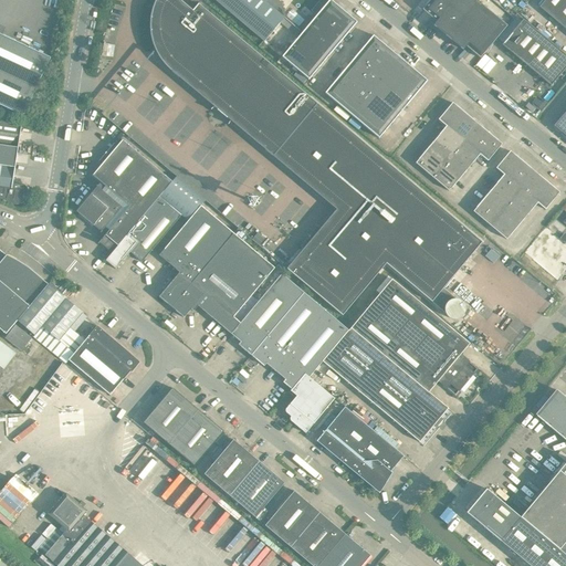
[(154,46),(155,49),(156,52),(157,54),(159,58),(161,61),(164,64),(166,66),(167,67),(169,70),(170,71),(272,156),(317,104),(198,4),(192,11),(179,0),(155,0),(155,3),(154,4),(153,8),(153,10),(152,11),(152,13),(150,17),(150,19),(150,22),(150,24),(150,27),(150,29),(150,31),(150,33),(152,38),(152,39),(152,41),(153,43),(153,44),(154,46)]
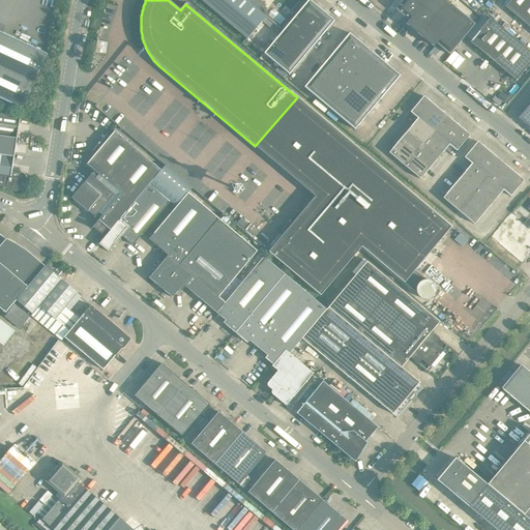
[(246,1),(245,0),(200,0),(248,40),(264,23),(276,34),(282,28),(268,15),(266,18),(246,1)]
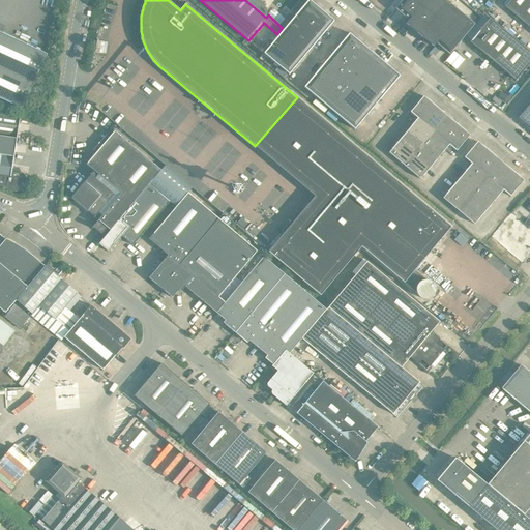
[(310,0),(287,28),(264,55),(290,76),(334,22),(310,0)]
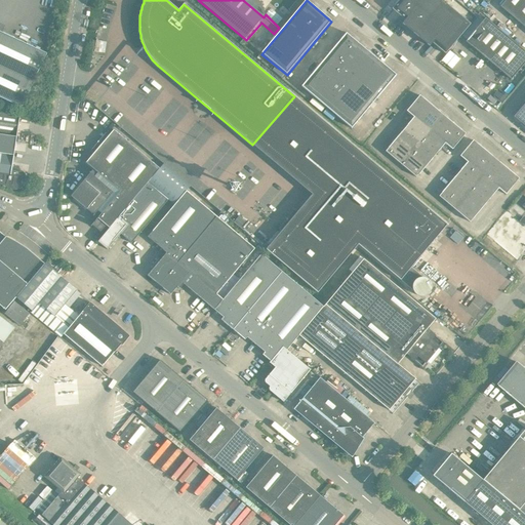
[(445,54),(470,25),(441,0),(399,0),(392,9),(415,30),(413,33),(418,37),(420,34),(445,54)]
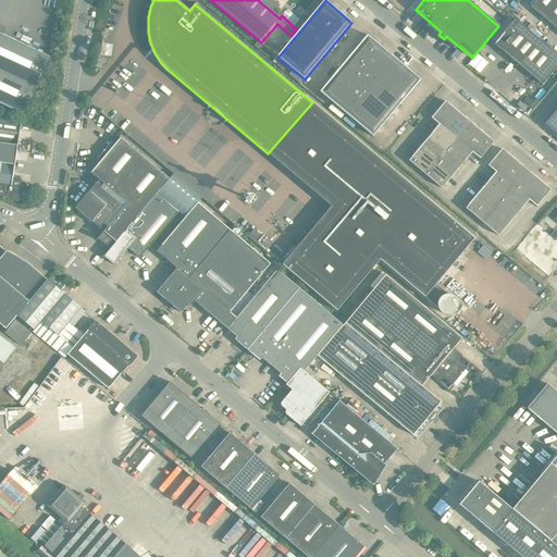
[(556,0),(530,0),(525,5),(556,31),(556,0)]
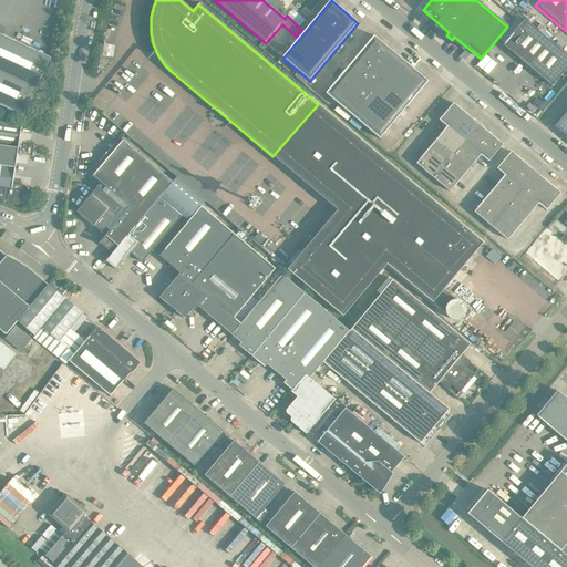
[(503,45),(552,86),(566,68),(566,55),(524,20),(503,45)]
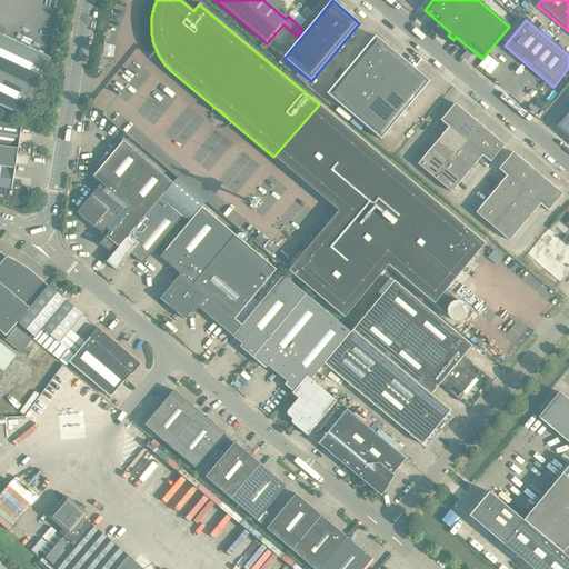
[(51,59),(0,35),(0,107),(23,118),(51,59)]
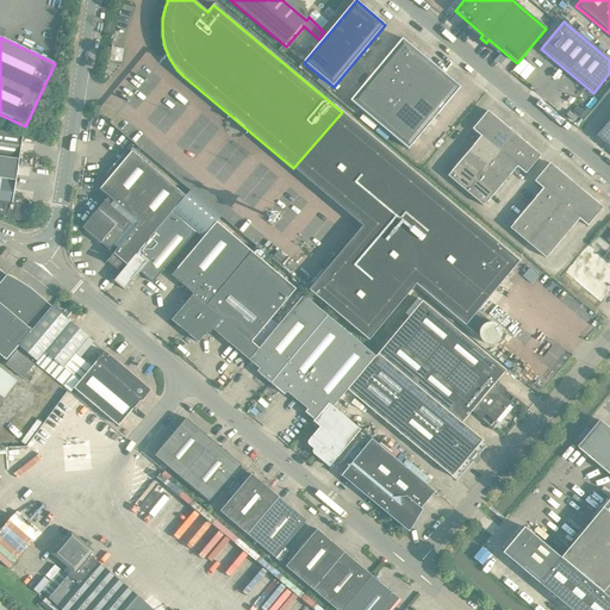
[(350,101),(379,125),(409,150),(461,88),(403,39),(350,101)]
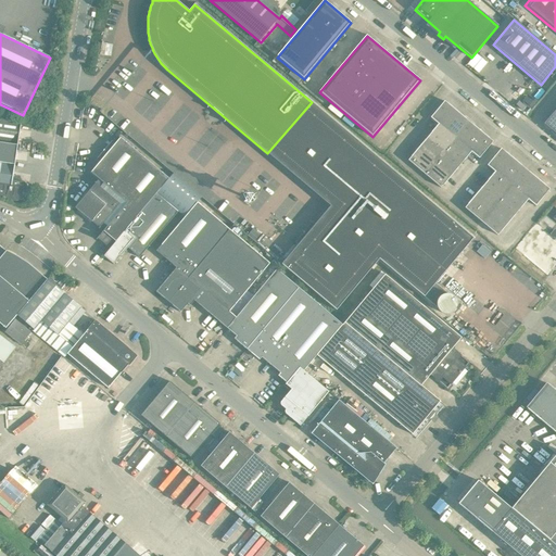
[(480,67),(492,77),(500,66),(488,58),(480,67)]
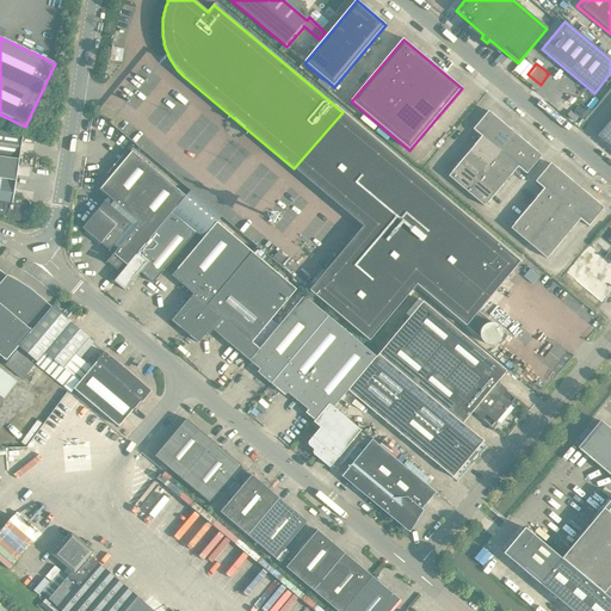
[(568,103),(563,109),(580,123),(590,112),(580,104),(575,109),(568,103)]
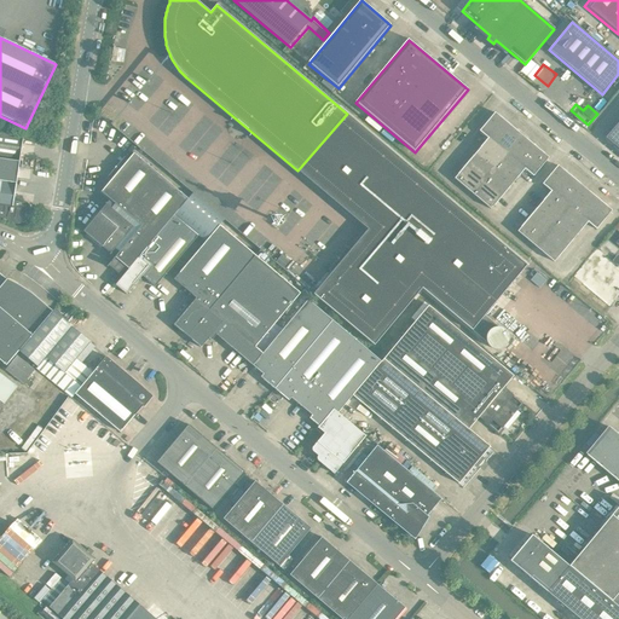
[(458,174),(455,179),(491,209),(495,204),(525,169),(533,177),(549,158),(544,155),(544,154),(526,138),(526,139),(521,136),(518,132),(499,116),(495,113),(479,131),(487,138),(458,174)]
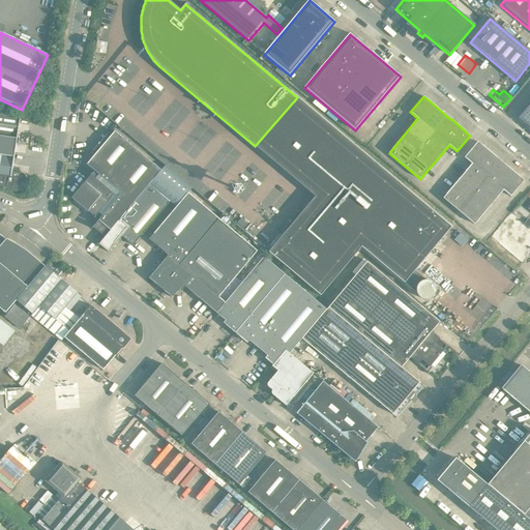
[(404,283),(415,270),(451,227),(297,97),(255,146),(315,197),(268,252),(320,296),(361,247),(404,283)]
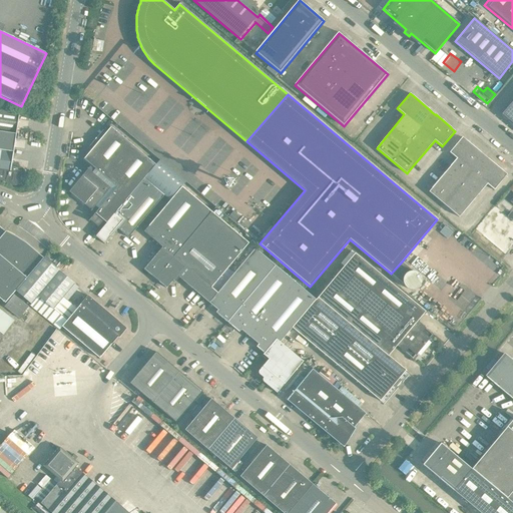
[(512,97),(500,113),(512,123),(512,97)]
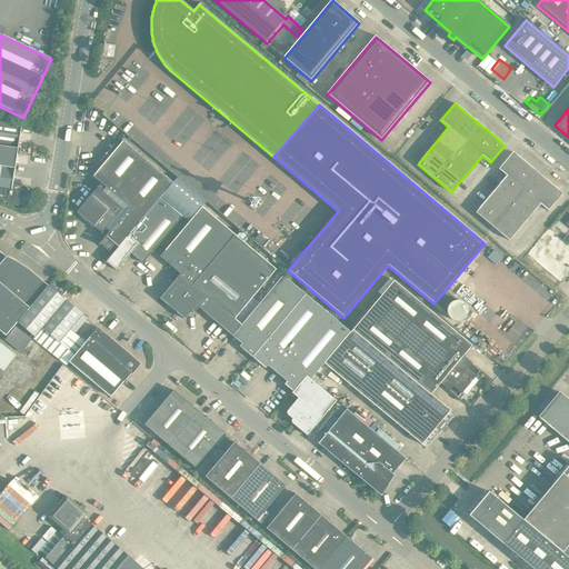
[(0,199),(13,206),(16,206),(18,206),(20,206),(22,206),(25,205),(26,203),(28,201),(29,199),(29,197),(30,195),(29,192),(29,190),(27,188),(12,186),(22,128),(0,123),(0,199)]
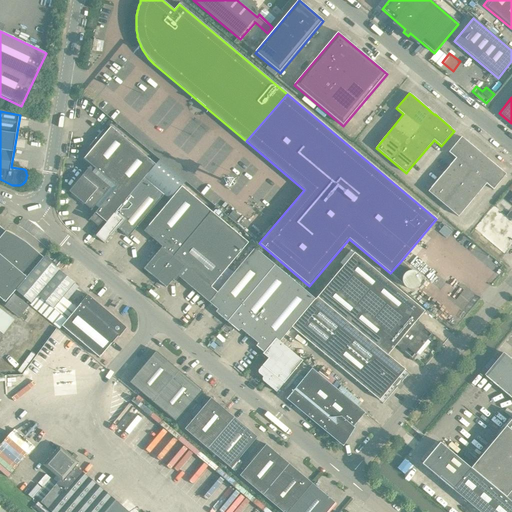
[(93,166),(72,191),(109,223),(146,179),(145,177),(156,164),(113,128),(86,160),(93,166)]
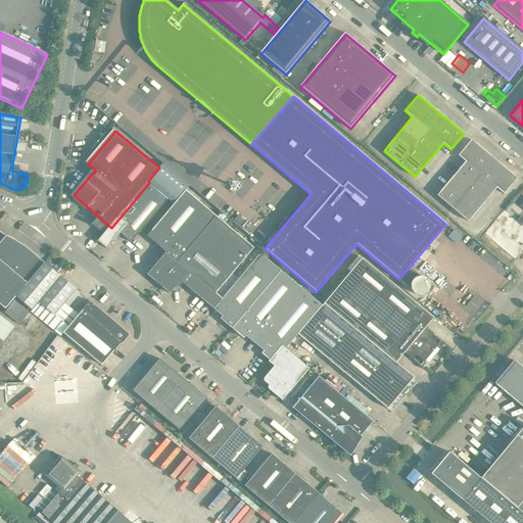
[(496,188),(504,194),(517,178),(513,175),(497,161),(490,156),(483,149),(475,143),(471,140),(458,155),(466,161),(440,192),(437,195),(468,222),(471,218),(496,188)]
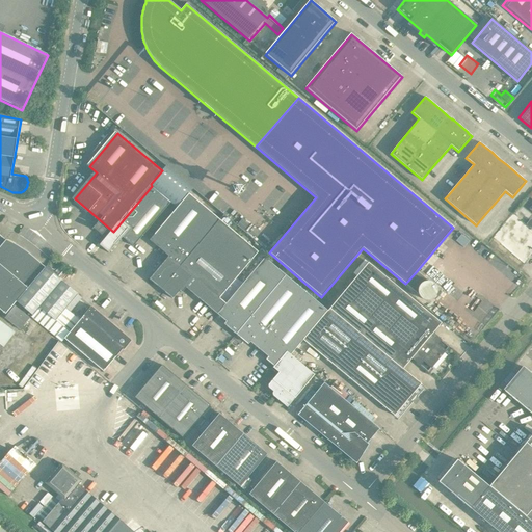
[(113,232),(101,245),(110,254),(125,237),(136,247),(173,204),(152,186),(113,232)]
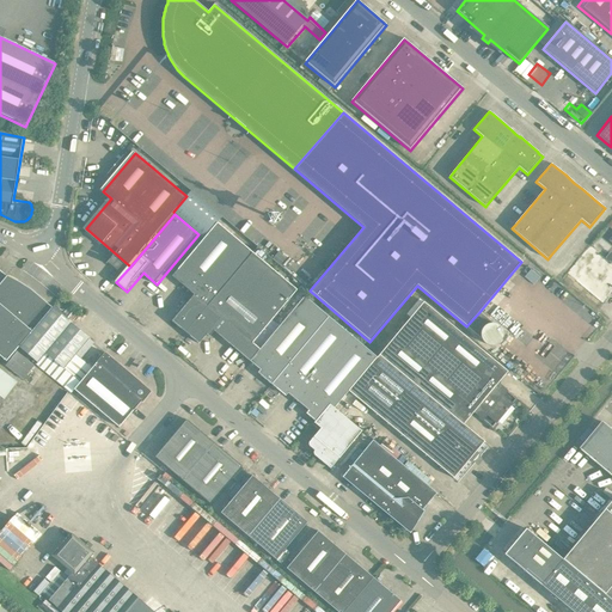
[(189,332),(256,255),(220,224),(175,276),(197,295),(175,320),(189,332)]
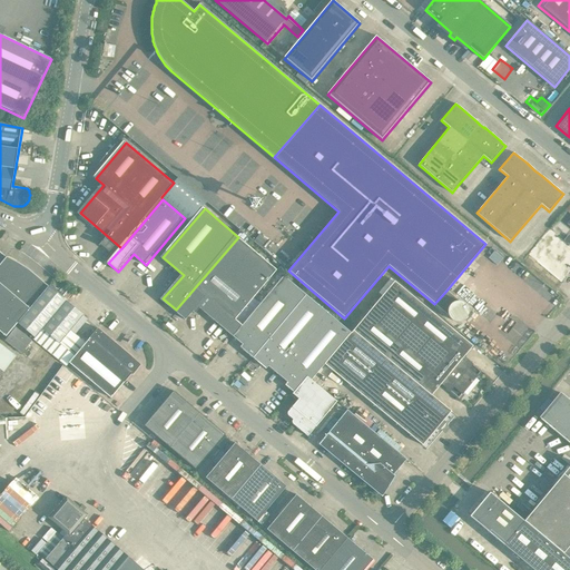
[(569,271),(569,245),(550,228),(528,255),(561,282),(569,271)]
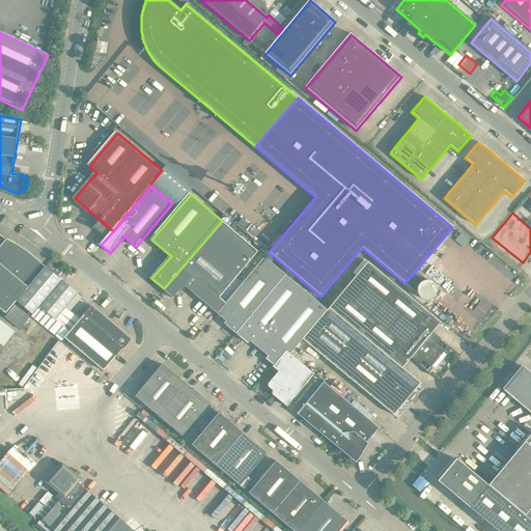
[(164,288),(175,299),(182,291),(185,292),(189,287),(213,308),(220,299),(219,297),(257,251),(222,221),(164,288)]
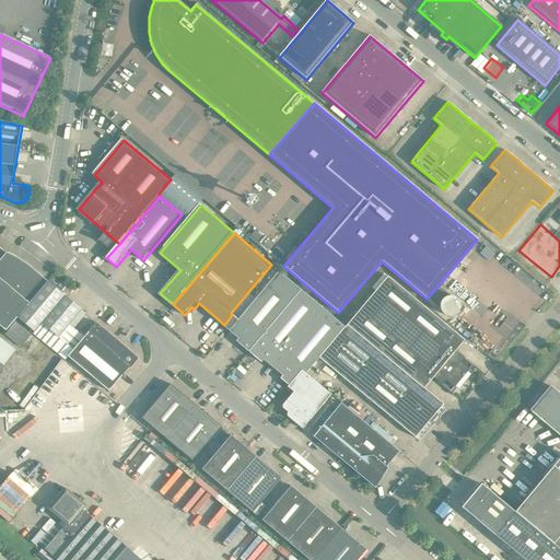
[(9,329),(20,317),(49,282),(49,281),(28,265),(9,253),(0,263),(0,325),(1,327),(3,325),(9,329)]
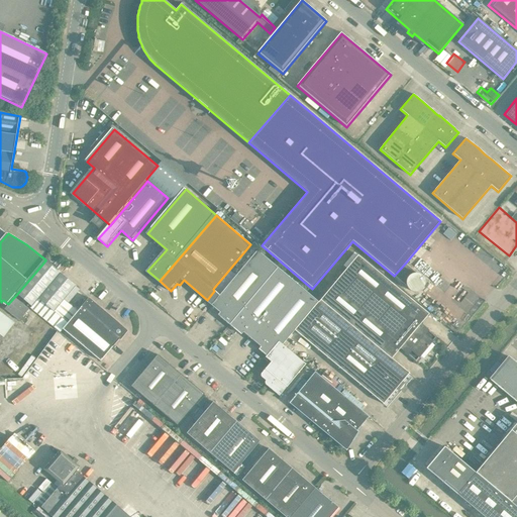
[(230,327),(279,270),(259,251),(212,306),(222,314),(221,319),(230,327)]
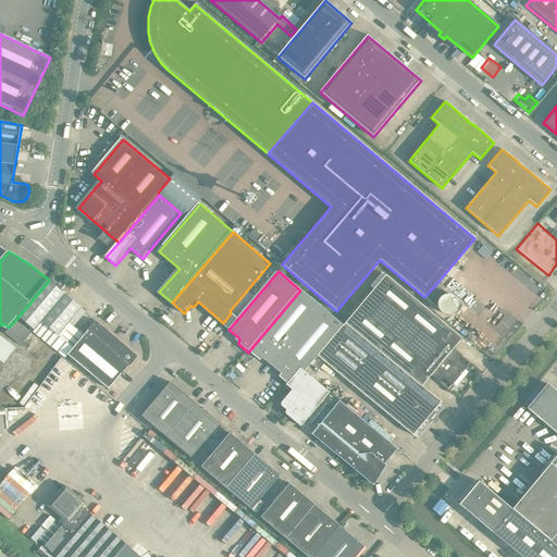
[(346,324),(422,388),(432,378),(448,391),(470,364),(454,350),(462,341),(386,276),(346,324)]
